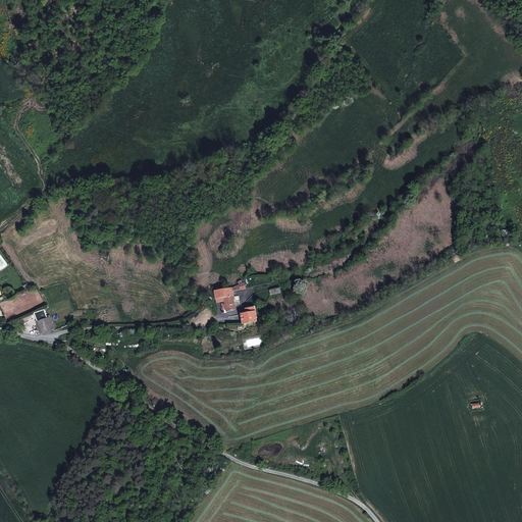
[(252,288),(248,278),(238,282),(239,285),(241,291),(252,288)]
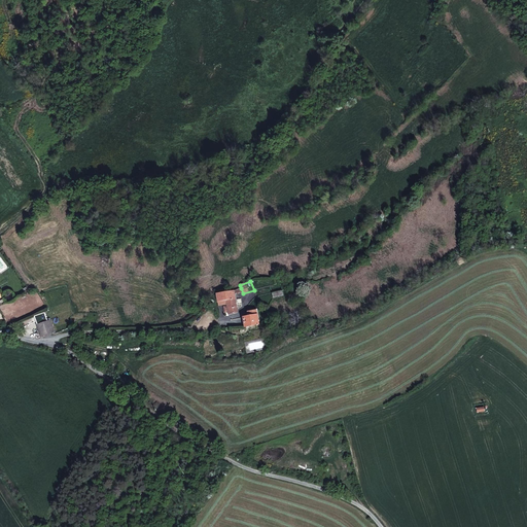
[(234,294),(234,291),(216,293),(217,302),(225,301),(235,300),(234,294)]
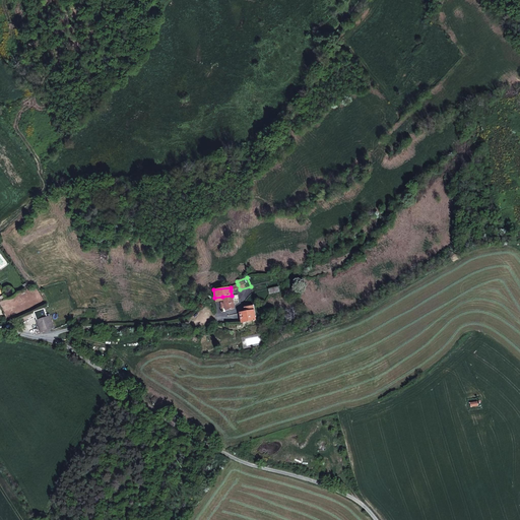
[(234,309),(232,296),(222,297),(223,301),(225,311),(234,309)]
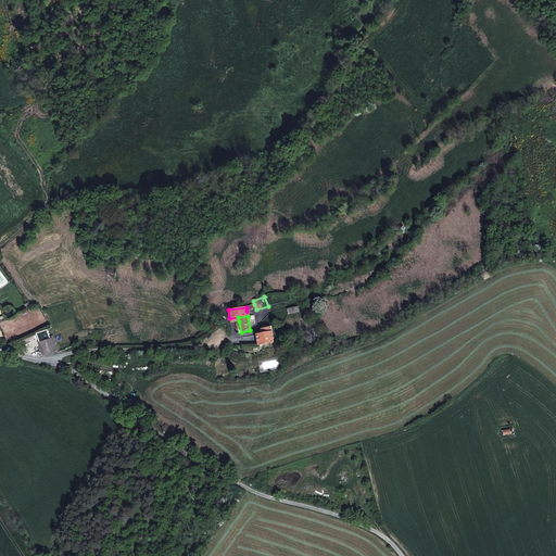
[(272,331),(270,327),(262,328),(263,333),(256,335),(258,345),(273,342),(272,331)]
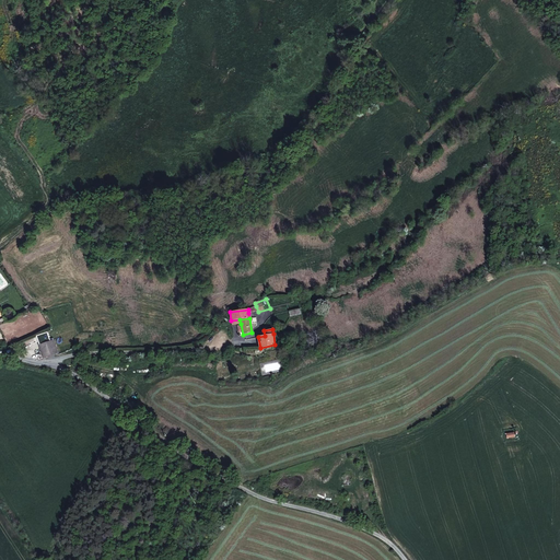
[(46,357),(55,354),(57,353),(54,341),(50,341),(47,333),(36,336),(38,341),(43,357),(45,356),(46,357)]
